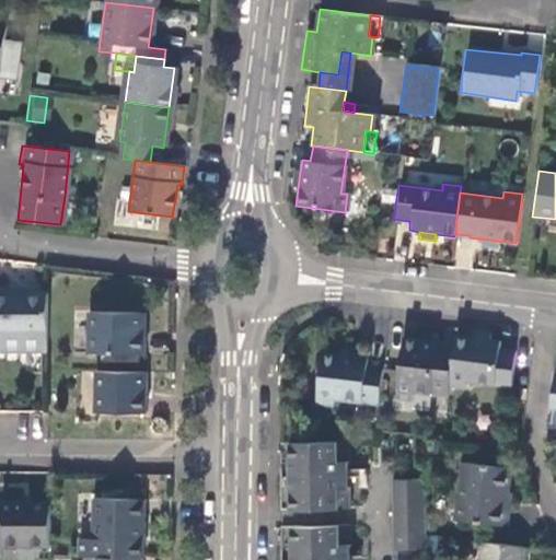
[(496,248),(497,241),(481,238),(479,246),(496,248)]
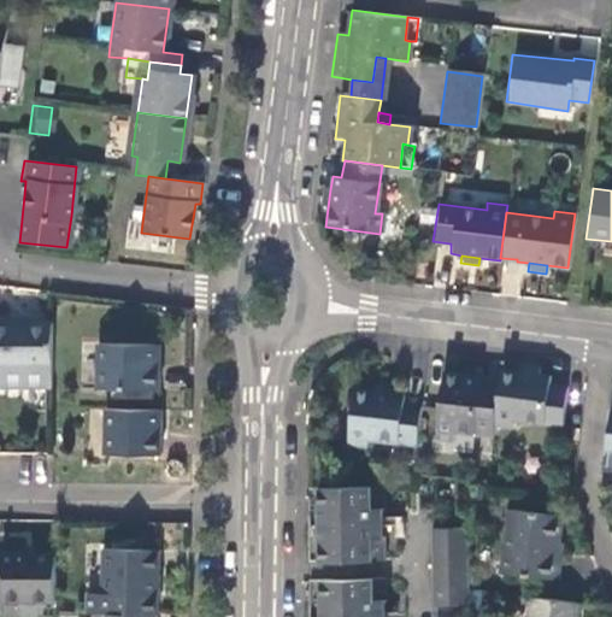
[(0,387),(48,388),(49,323),(25,323),(13,323),(13,319),(0,318),(0,387)]
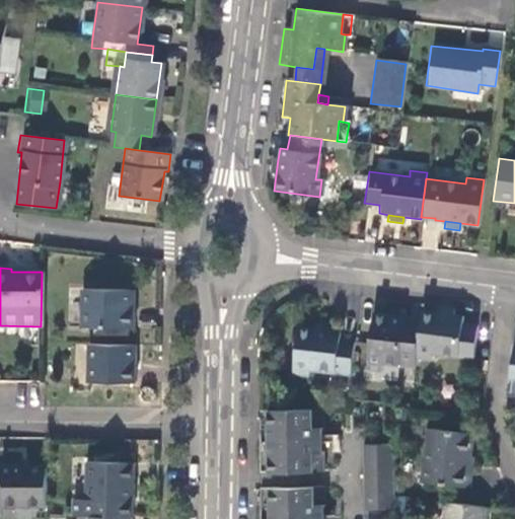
[(127,292),(80,291),(80,328),(131,329),(131,317),(126,317),(127,292)]
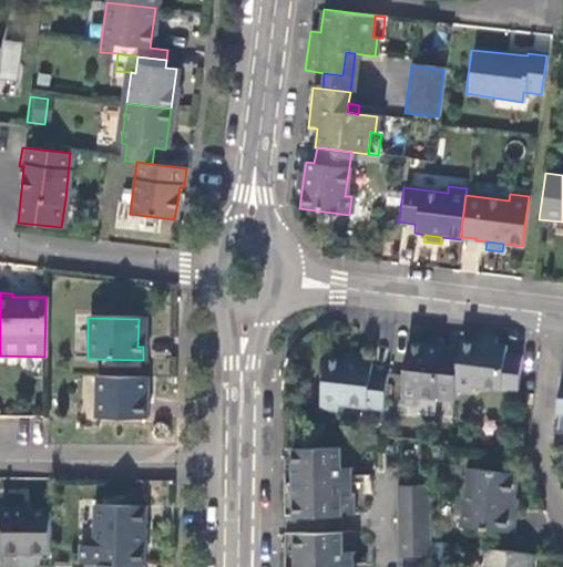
[(478,336),(477,342),(494,346),(495,338),(478,336)]
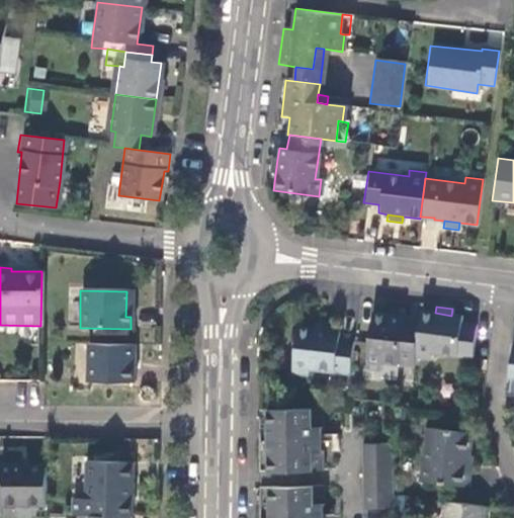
[(435,313),(419,311),(418,319),(417,329),(414,357),(430,360),(431,353),(470,358),(475,328),(458,326),(460,317),(451,316),(435,313)]
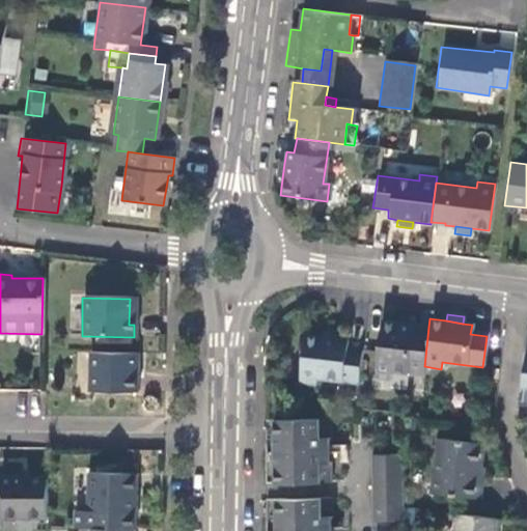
[(390,371),(422,375),(424,366),(427,337),(412,335),(414,325),(380,320),(373,369),(390,371)]
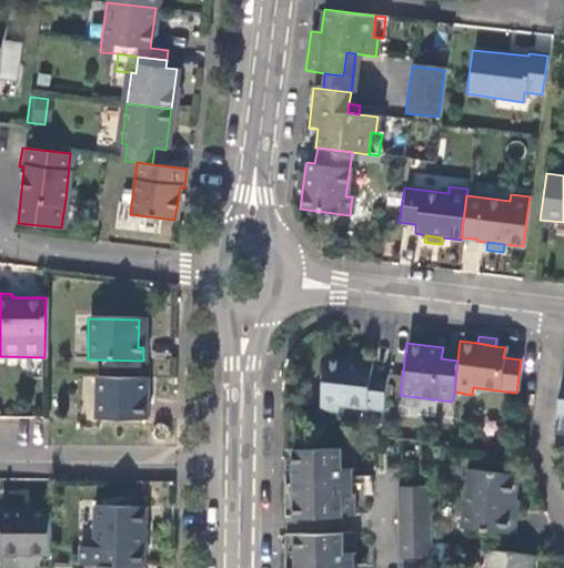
[(459,350),(443,347),(441,358),(457,361),(459,350)]
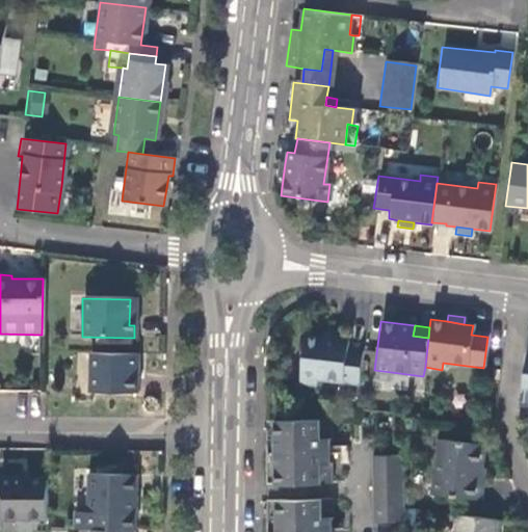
[(316,378),(357,384),(361,352),(346,350),(346,341),(337,340),(321,338),(305,336),(298,383),(315,386),(316,378)]
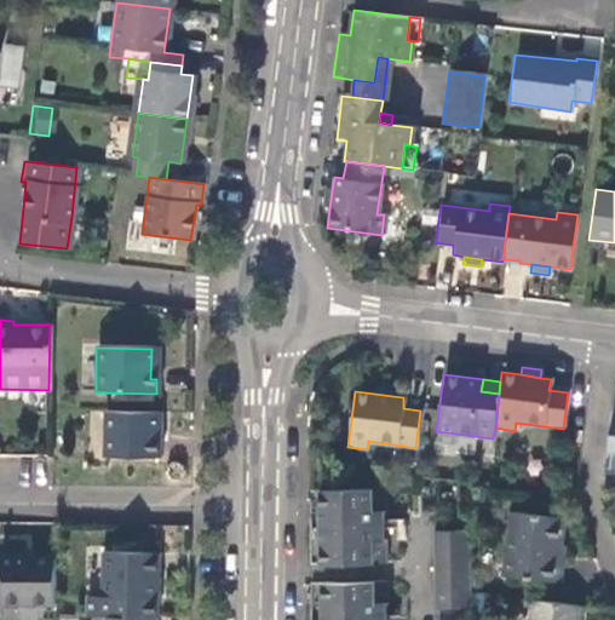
[(156,457),(159,413),(103,411),(102,455),(156,457)]
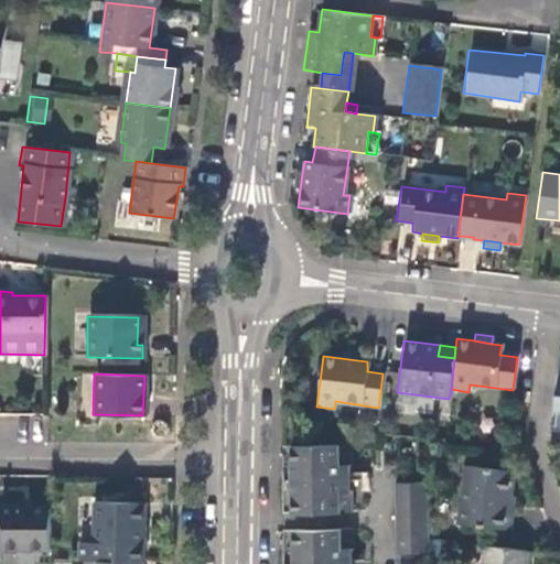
[(413,403),(415,394),(397,392),(396,401),(413,403)]
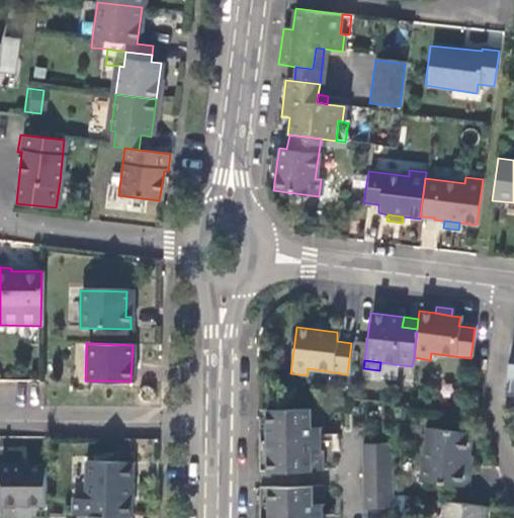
[(319,427),(320,410),(267,410),(269,470),(277,470),(312,470),(320,470),(320,453),(312,453),(311,427),(319,427)]
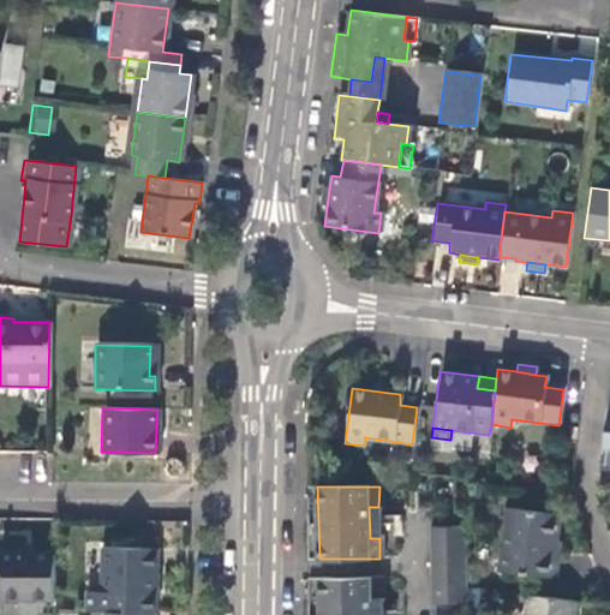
[(380,538),(378,507),(369,507),(370,538),(380,538)]
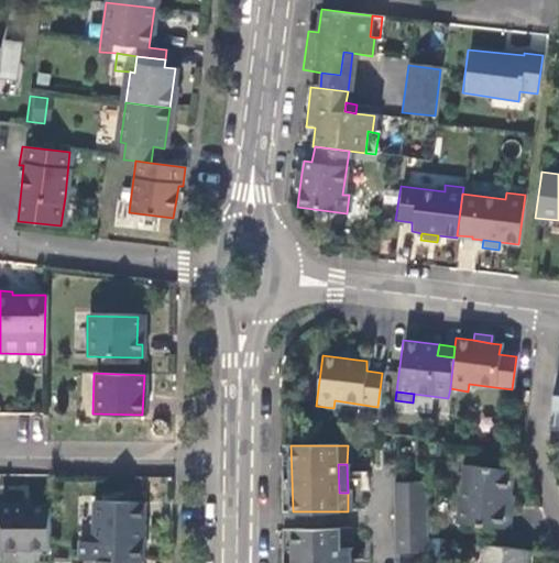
[(511,473),(464,466),(457,523),(507,530),(510,510),(506,510),(511,473)]
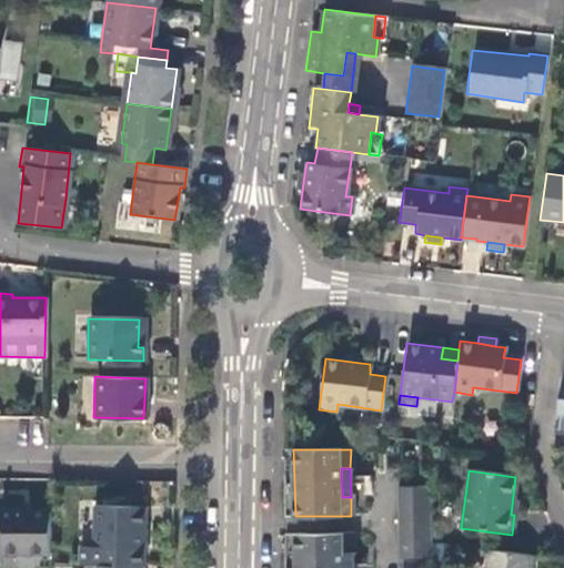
[(400,557),(430,557),(430,543),(429,487),(398,488),(400,557)]
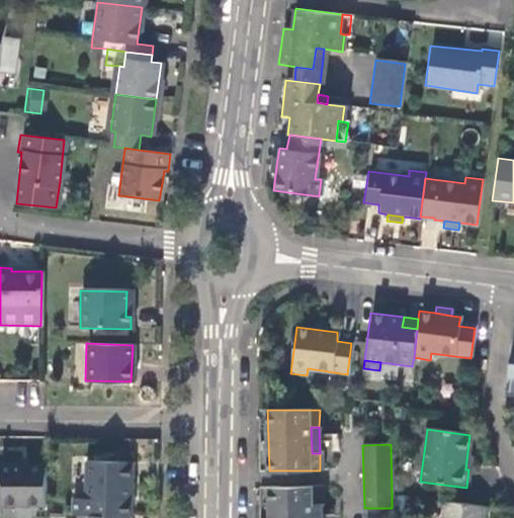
[(72,501),(71,515),(81,515),(122,516),(127,516),(131,516),(132,463),(85,462),(83,501),(72,501)]
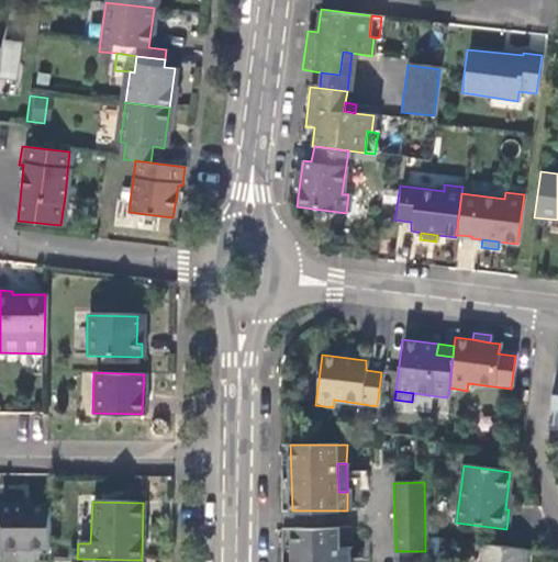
[(0,547),(48,548),(48,505),(0,504),(0,547)]
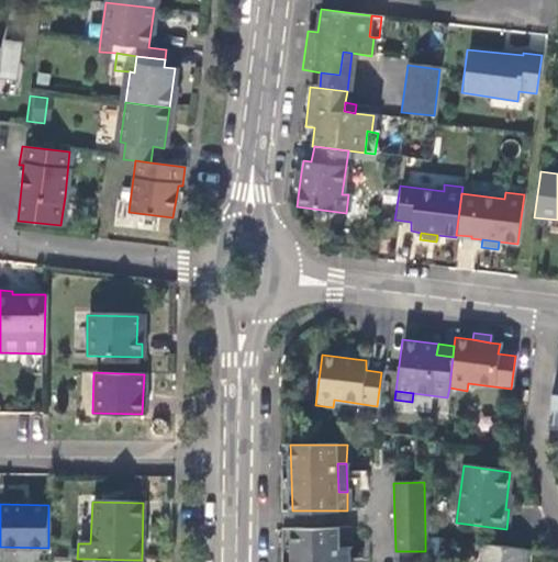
[(301,510),(302,527),(338,527),(338,510),(301,510)]
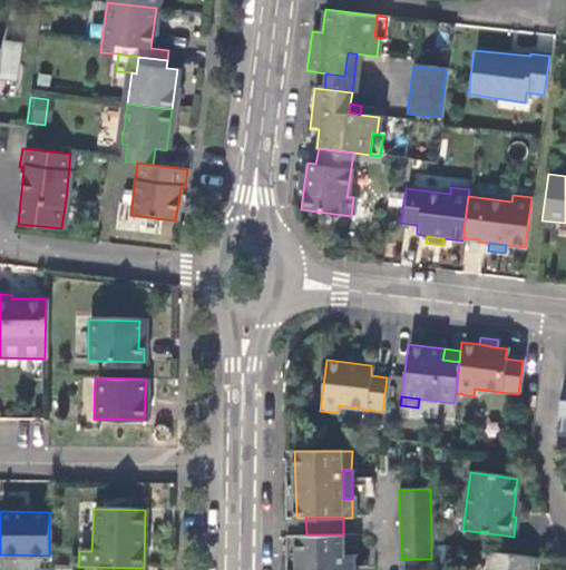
[(296,534),(296,569),(344,569),(344,554),(354,554),(354,534),(343,534),(306,534),(296,534)]
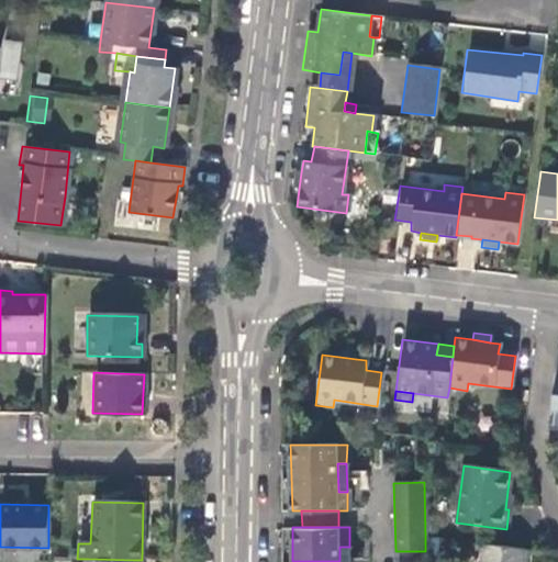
[(524,561),(526,551),(482,544),(480,561),(524,561)]
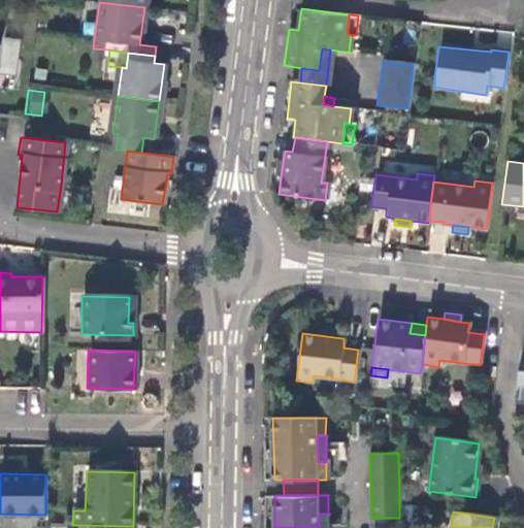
[(328,527),(328,514),(319,514),(319,527),(328,527)]
